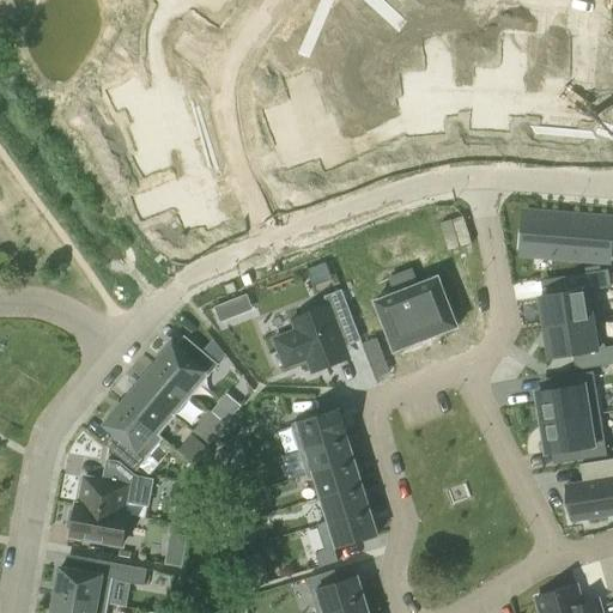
[(230,23),(246,1),(244,0),(175,0),(192,13),(201,1),(230,23)]
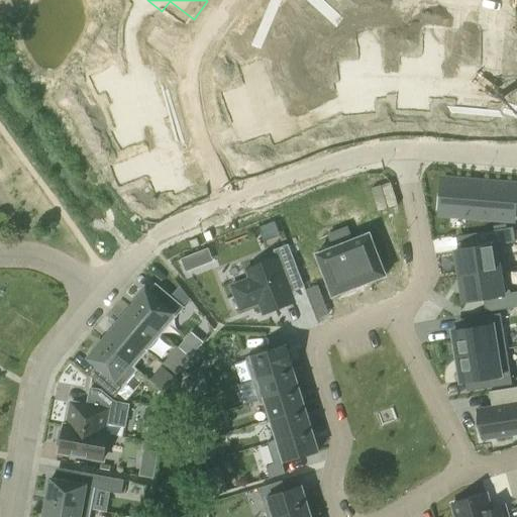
[(309,13),(290,0),(272,0),(266,9),(297,31),(309,13)]
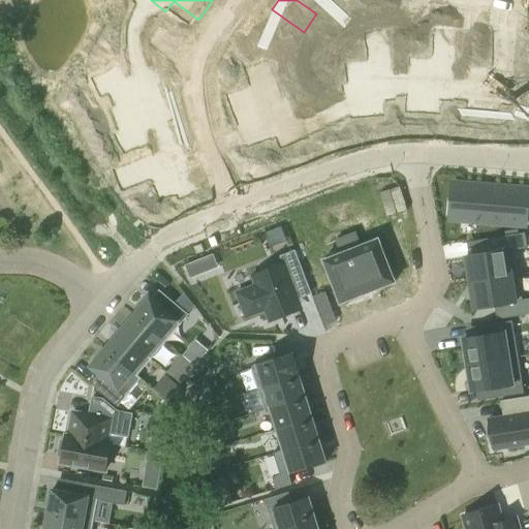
[(327,0),(297,0),(316,13),(327,0)]
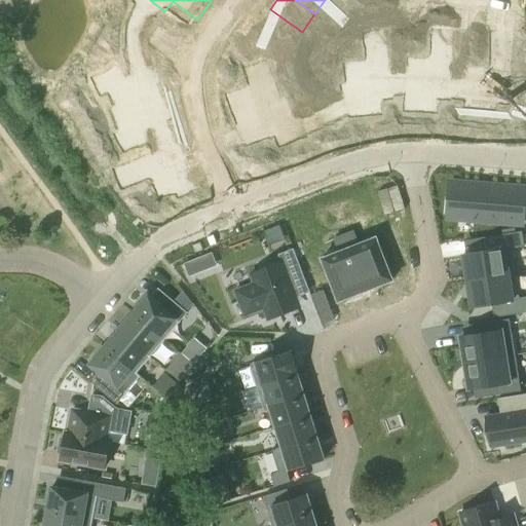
[(302,32),(270,9),(257,28),(289,50),(302,32)]
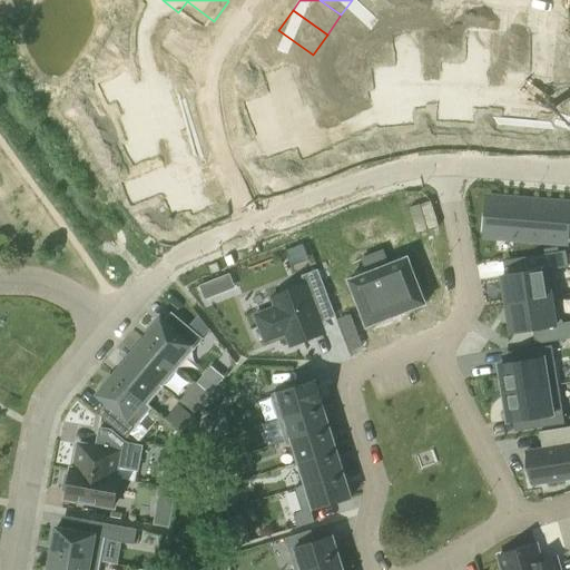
[(465,72),(441,75),(443,119),(467,117),(465,101),(480,100),(478,53),(464,55),(465,72)]
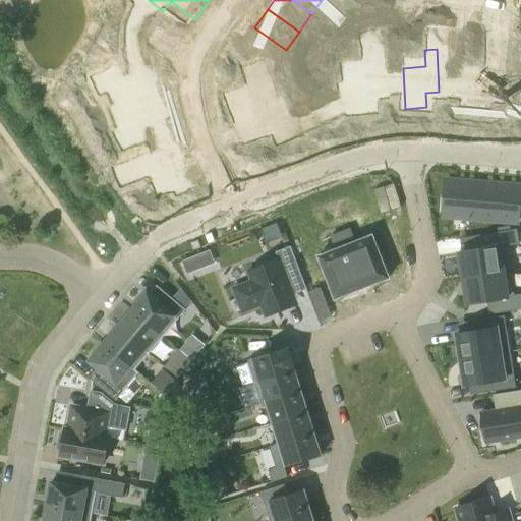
[(457,103),(457,106),(475,107),(477,90),(488,91),(490,57),(478,56),(477,68),(459,67),(457,103)]
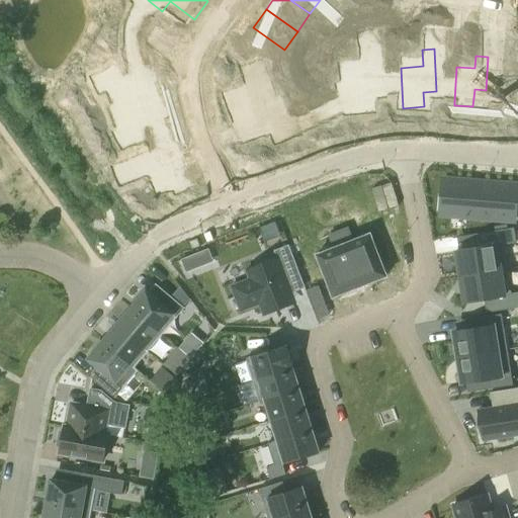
[(366,76),(347,79),(351,115),(372,113),(370,100),(381,98),(377,59),(365,61),(366,76)]
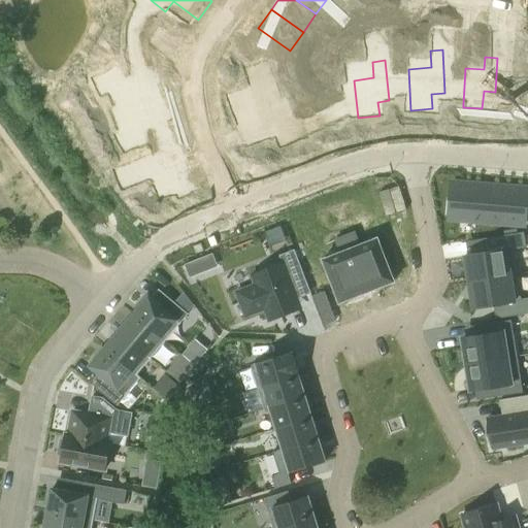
[(527,64),(527,72),(512,71),(509,112),(527,113),(527,64)]
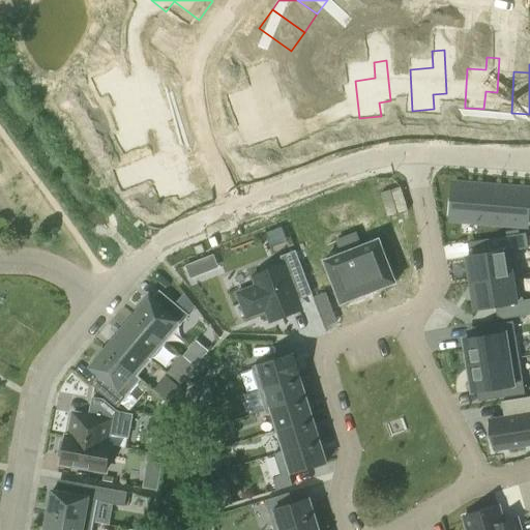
[(119,109),(160,93),(152,68),(123,79),(119,66),(95,75),(100,86),(110,83),(119,109)]
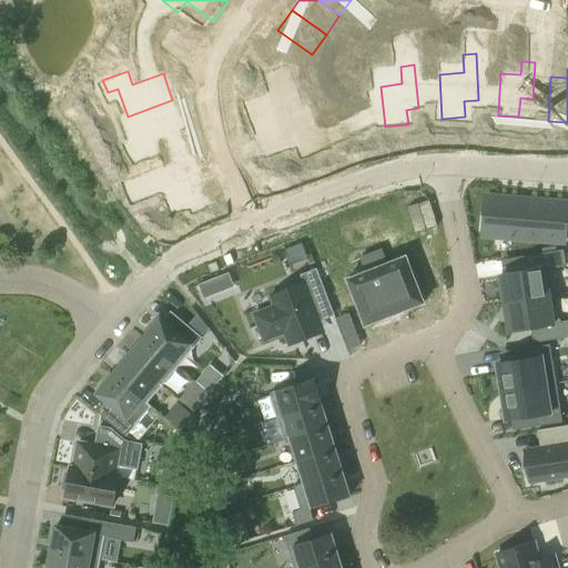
[(270,131),(312,114),(304,93),(315,88),(310,74),(286,84),(292,95),(261,110),(270,131)]
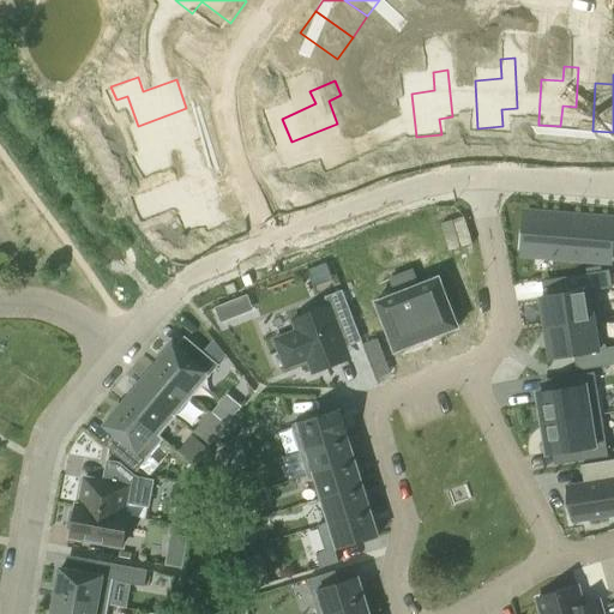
[(186,109),(136,127),(146,154),(134,158),(142,172),(167,158),(162,146),(197,133),(186,109)]
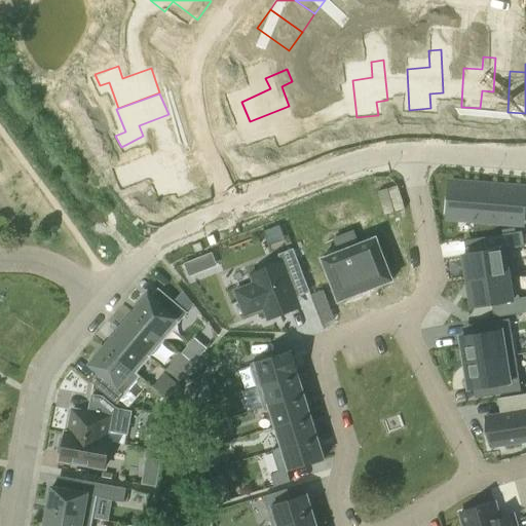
[(288,143),(310,135),(306,123),(296,126),(289,107),(250,121),(258,141),(284,132),(288,143)]
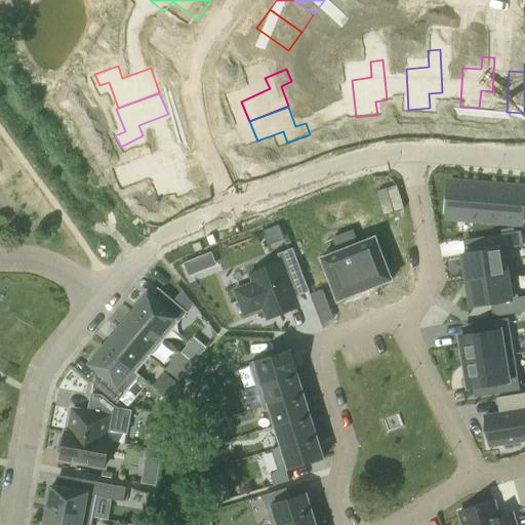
[(155,197),(194,183),(186,160),(171,166),(166,153),(125,168),(131,183),(148,176),(155,197)]
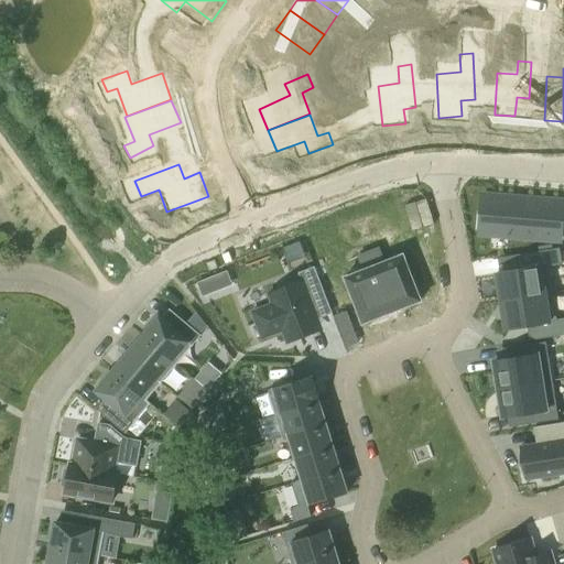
[(494,196),(491,235),(527,238),(552,240),(552,239),(554,218),(562,218),(563,205),(563,202),(512,197),(494,196)]
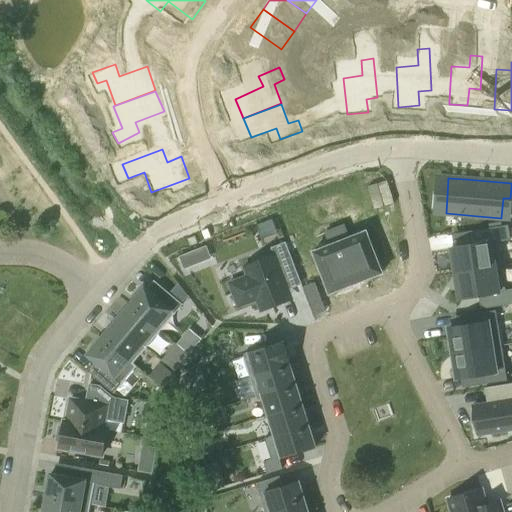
[(384,180),(356,184),(359,208),(388,204),(384,180)]
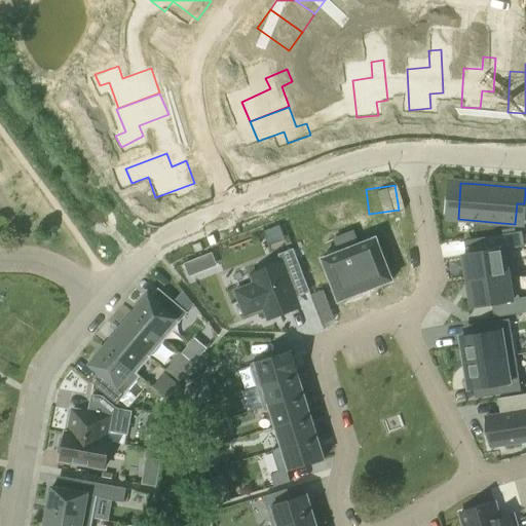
[(483,252),(463,255),(467,282),(515,273),(512,249),(524,247),(522,231),(481,238),(483,252)]
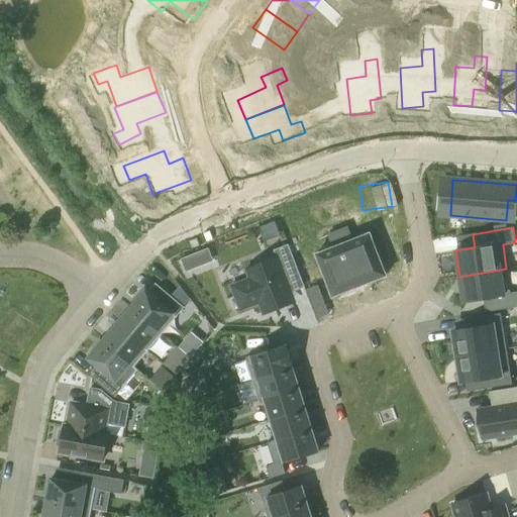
[(347,228),(337,232),(359,287),(386,277),(370,234),(352,241),(347,228)]
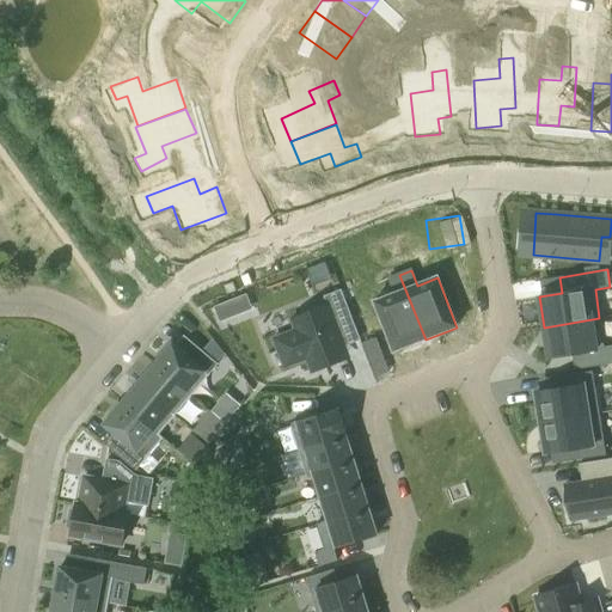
[(395,294),(374,303),(393,352),(426,340),(399,275),(389,280),(395,294)]
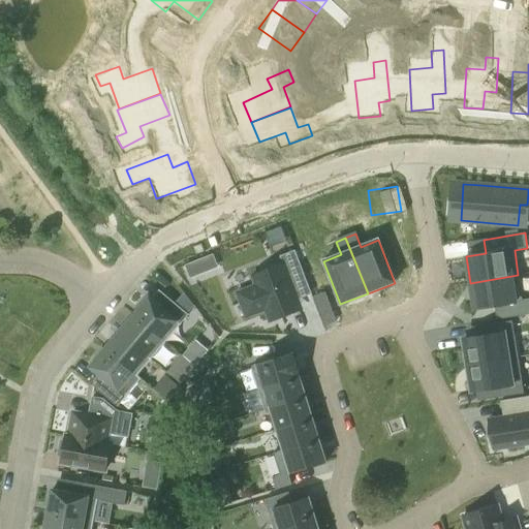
[(255,286),(237,293),(246,318),(265,311),(270,322),(290,314),(286,305),(311,294),(294,251),(279,257),(282,265),(251,277),(255,286)]
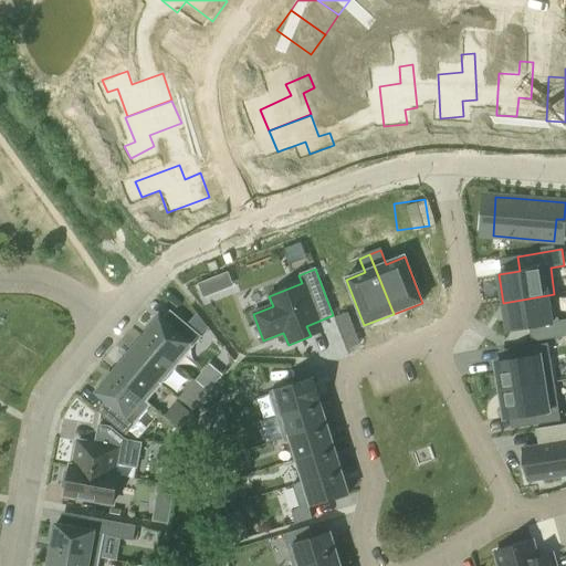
[(203,297),(219,292),(213,276),(198,283),(203,297)]
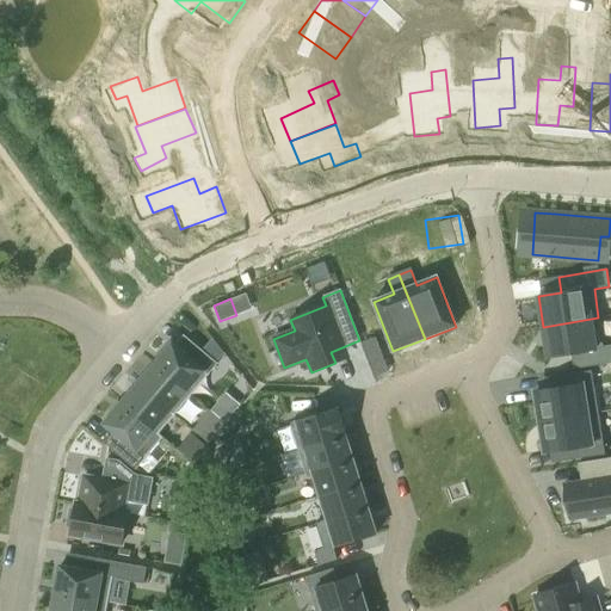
[(598,318),(543,327),(548,357),(571,353),(573,369),(610,363),(610,345),(603,346),(598,318)]
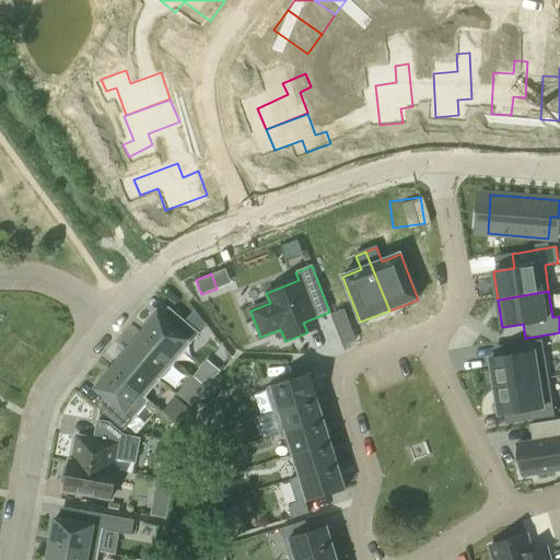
[(158,315),(141,334),(175,362),(191,343),(201,330),(171,304),(160,317),(158,315)]
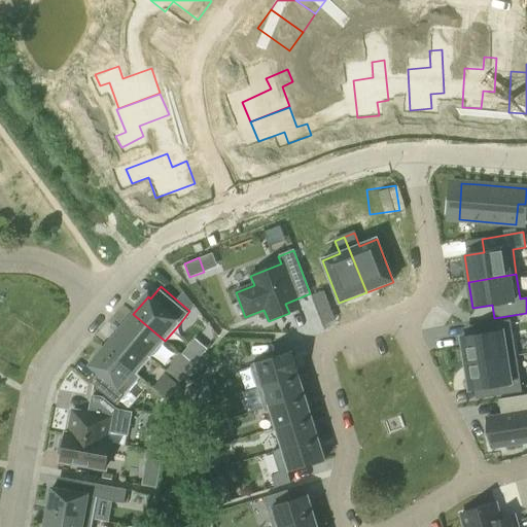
[(335,322),(323,292),(313,296),(323,326),(335,322)]
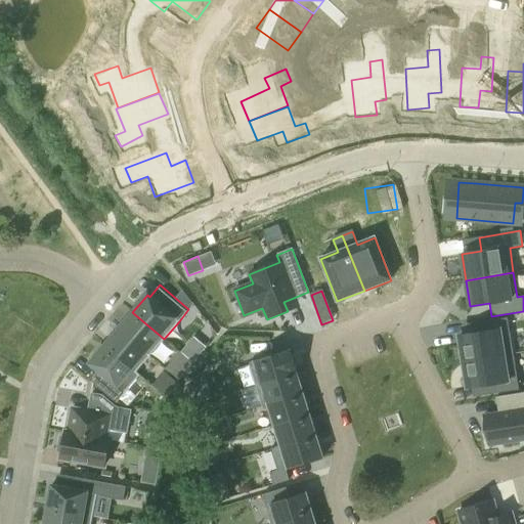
[(132,312),(118,329),(149,355),(164,339),(132,312)]
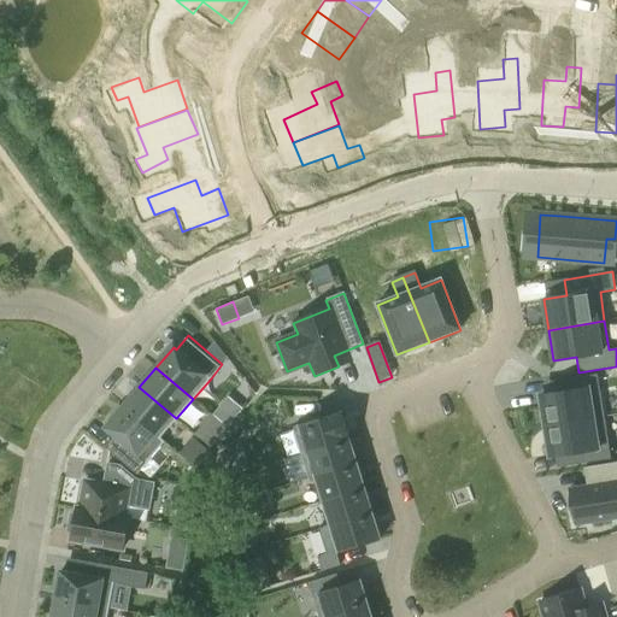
[(545,395),(540,397),(545,427),(604,417),(598,375),(571,378),(574,391),(545,395)]
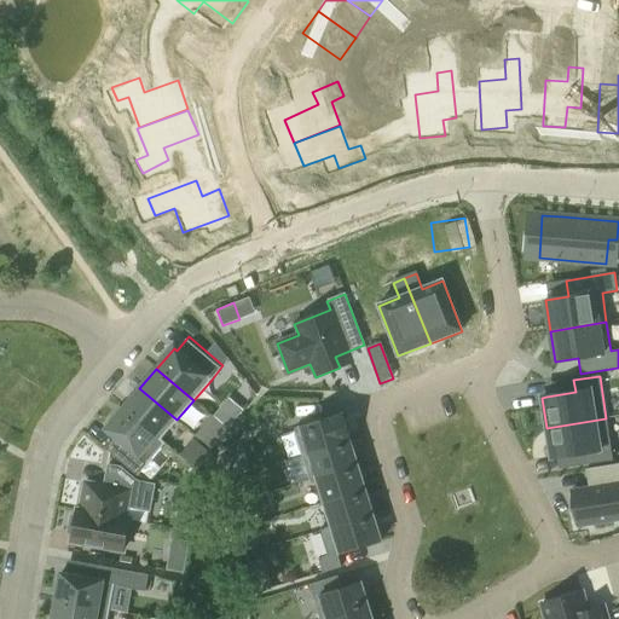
[(139,388),(123,409),(165,444),(166,443),(161,439),(177,420),(139,388)]
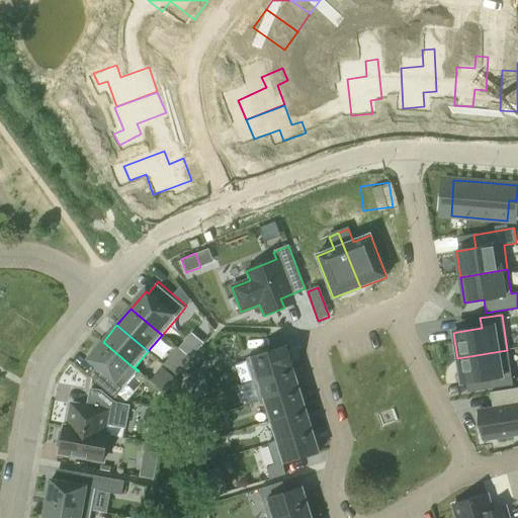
[(170,359),(183,370),(207,340),(194,329),(170,359)]
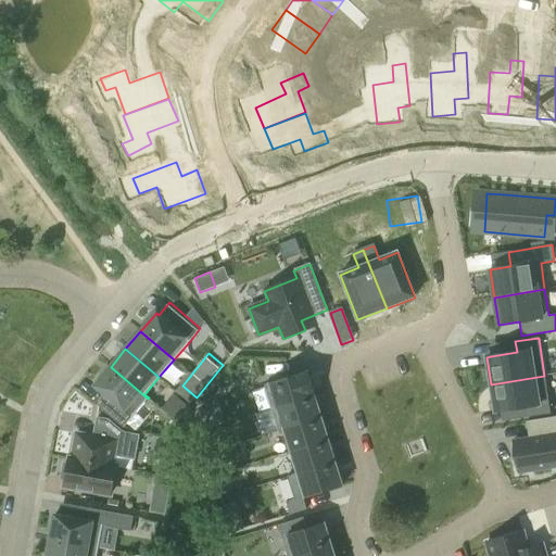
[(102,392),(93,402),(124,428),(131,417),(148,399),(111,367),(104,374),(102,371),(95,381),(97,383),(95,386),(102,392)]
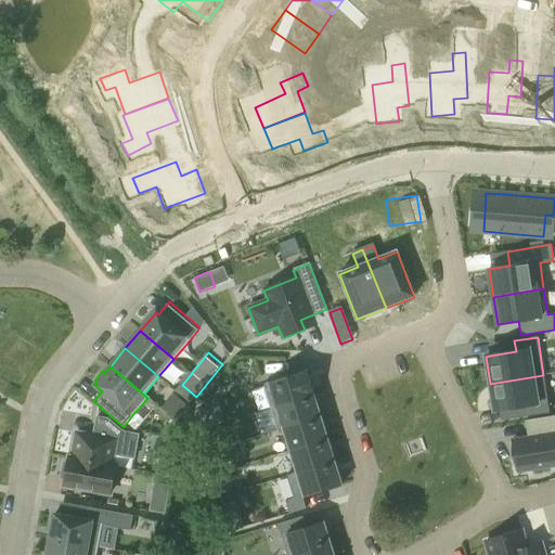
[(307,371),(263,384),(265,386),(271,408),(313,395),(307,371)]
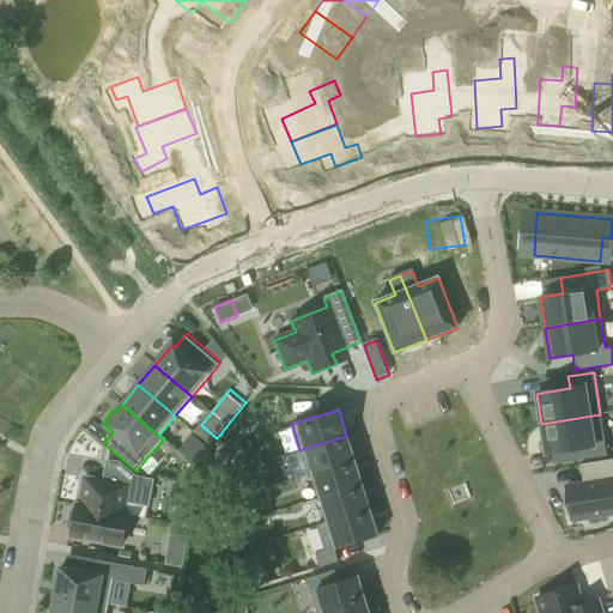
[(600,414),(541,424),(546,453),(551,453),(580,448),(581,460),(607,456),(600,414)]
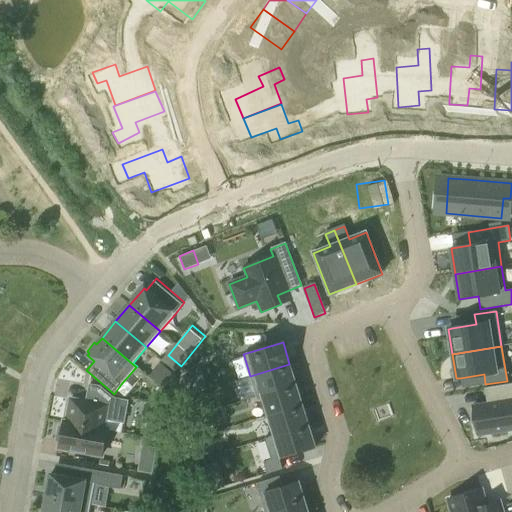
[(289,364),(250,376),(257,398),(261,396),(261,395),(296,384),(289,364)]
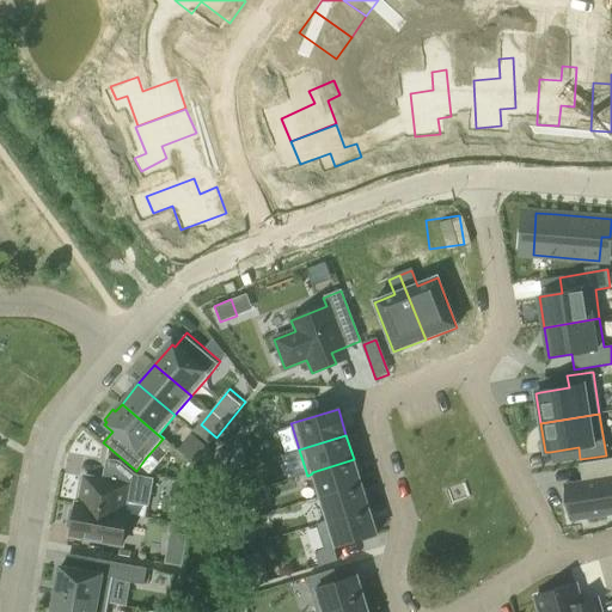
[(230,442),(206,459),(206,477),(238,466),(230,442)]
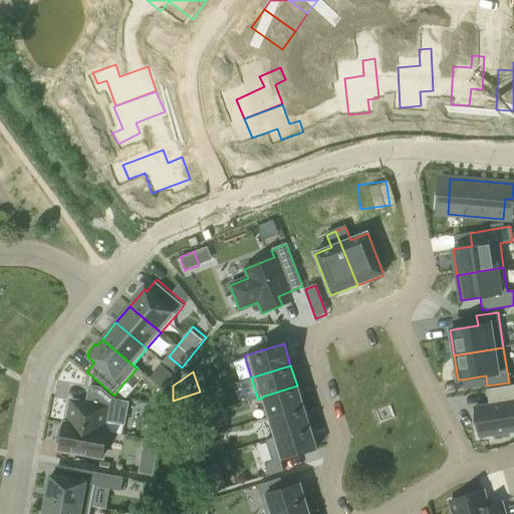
[(489,405),(475,408),(480,437),(513,431),(513,384),(486,390),(489,405)]
